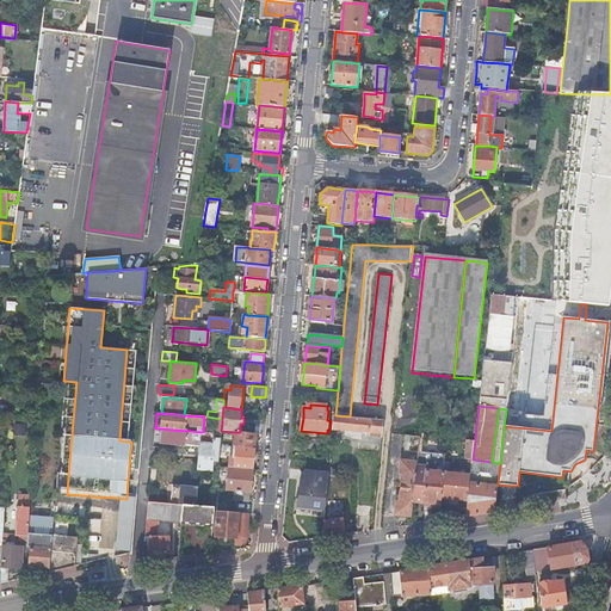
[(383,420),(350,417),(335,415),(333,430),(346,431),(346,433),(353,438),(362,439),(363,432),(371,433),(371,436),(382,436),(382,434),(383,420)]
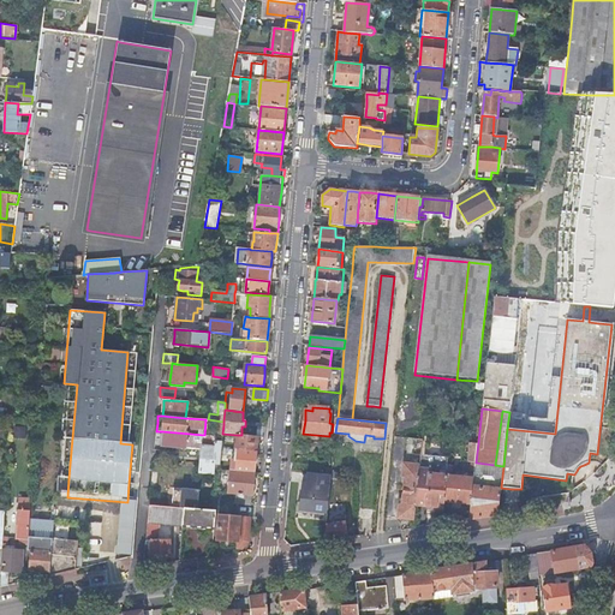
[(214,464),(220,464),(221,448),(221,442),(222,437),(204,435),(162,431),(161,436),(161,442),(161,447),(168,447),(186,449),(193,449),(201,449),(199,472),(213,473),(214,464)]
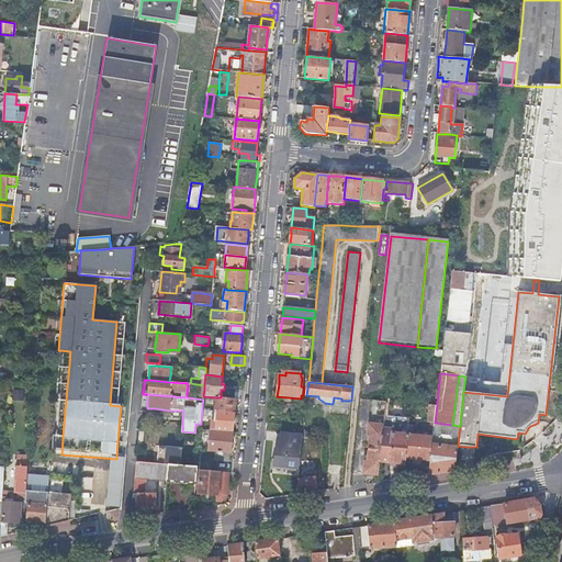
[(215,411),(235,413),(235,406),(236,400),(221,397),(216,397),(215,411)]
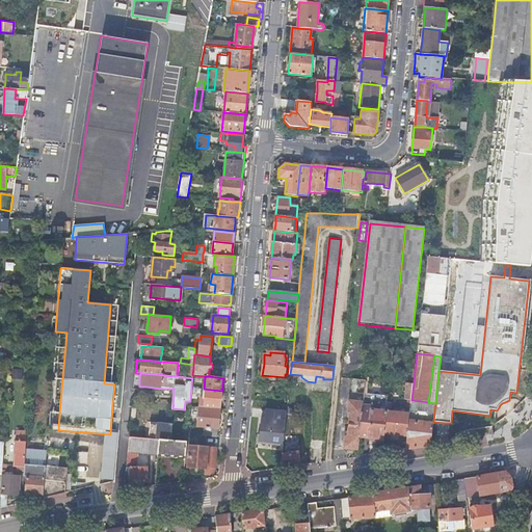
[(356,393),(364,394),(366,379),(358,379),(356,393)]
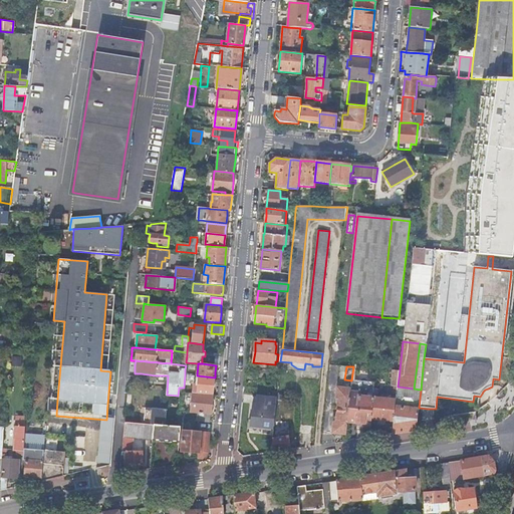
[(394,394),(397,394),(398,387),(400,370),(392,370),(390,386),(395,387),(394,394)]
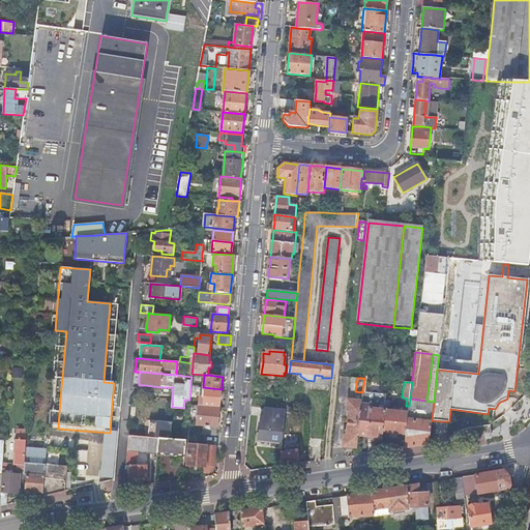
[(199,405),(219,407),(221,398),(222,389),(203,387),(202,395),(200,395),(199,405)]
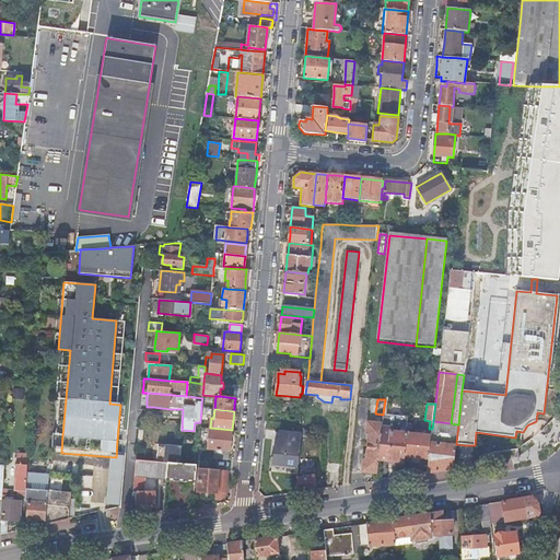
[(370,473),(377,474),(378,459),(382,427),(382,423),(368,422),(365,433),(369,434),(366,461),(363,459),(362,471),(370,473)]
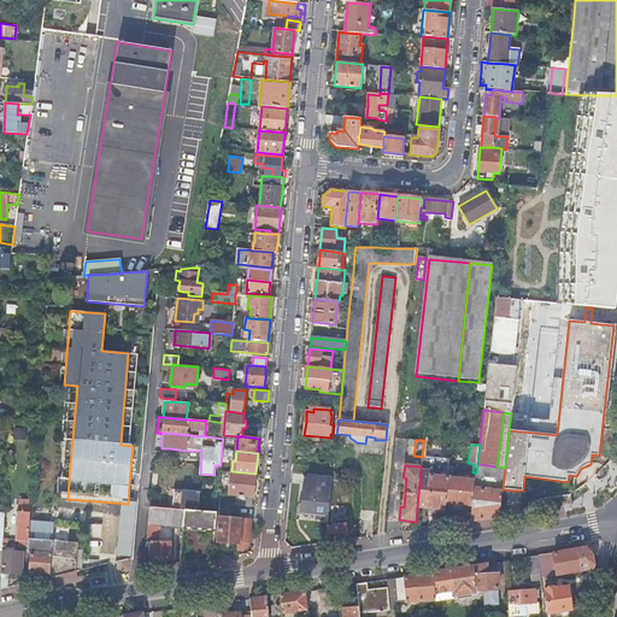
[(448,477),(446,503),(459,505),(472,506),(474,487),(475,480),(475,479),(462,477),(462,475),(458,475),(458,477),(453,476),(453,466),(450,466),(448,477)]
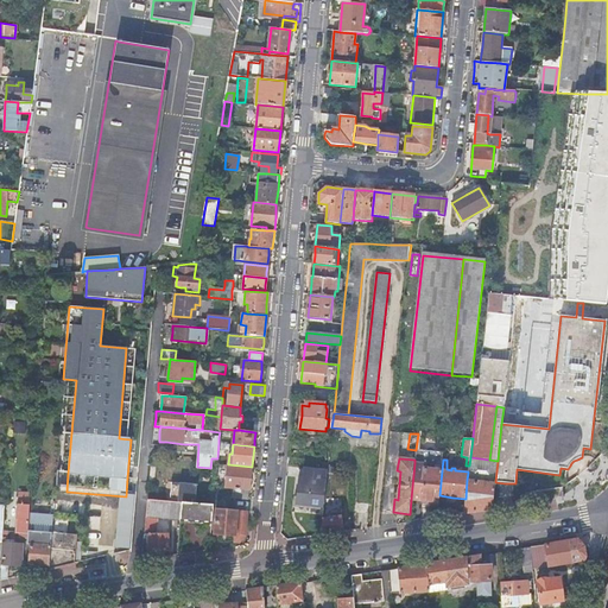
[(431,500),(438,501),(439,495),(442,470),(425,468),(425,464),(415,463),(411,499),(416,499),(422,500),(423,502),(429,504),(431,500)]
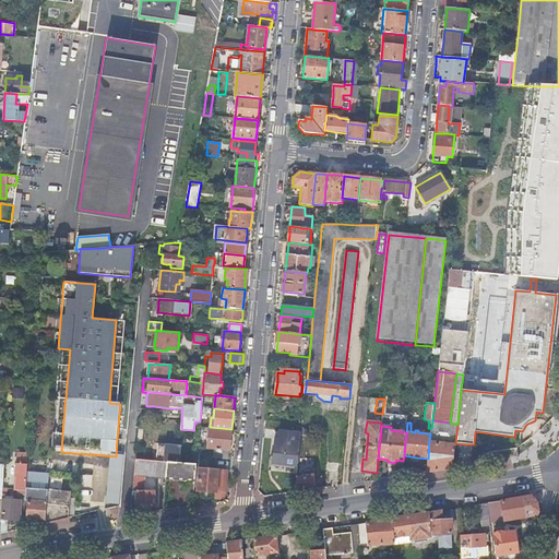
[(213,450),(229,451),(230,440),(232,429),(210,427),(207,449),(213,450)]
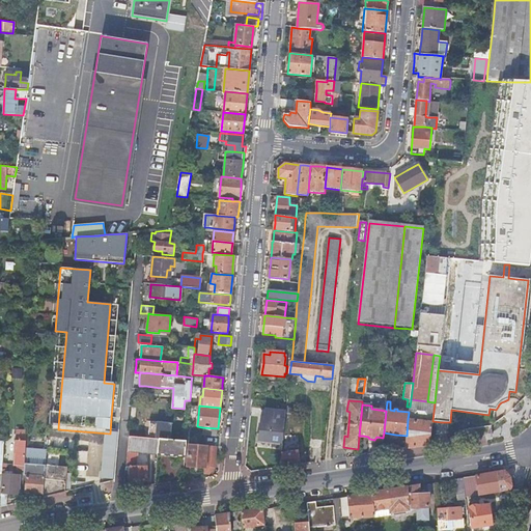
[(283,444),(286,411),(264,409),(264,417),(260,417),(260,426),(263,426),(262,431),(259,430),(258,441),(271,443),(283,444)]
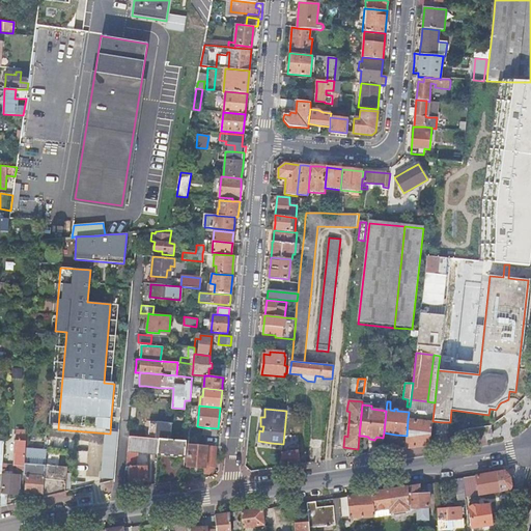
[(217,437),(218,428),(202,427),(201,435),(217,437)]
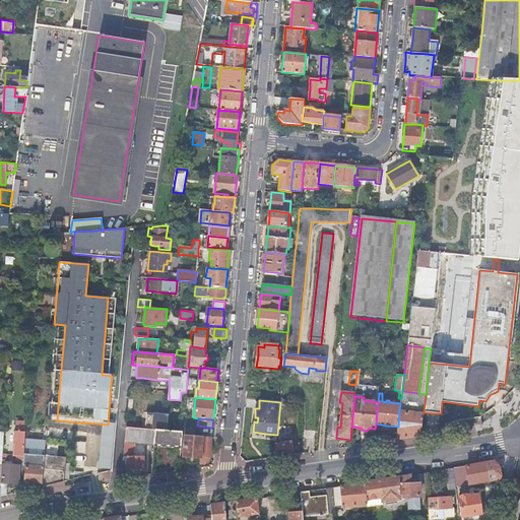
[(17,459),(23,460),(23,454),(24,439),(25,429),(15,428),(14,444),(15,444),(14,455),(16,455),(15,458),(17,459)]
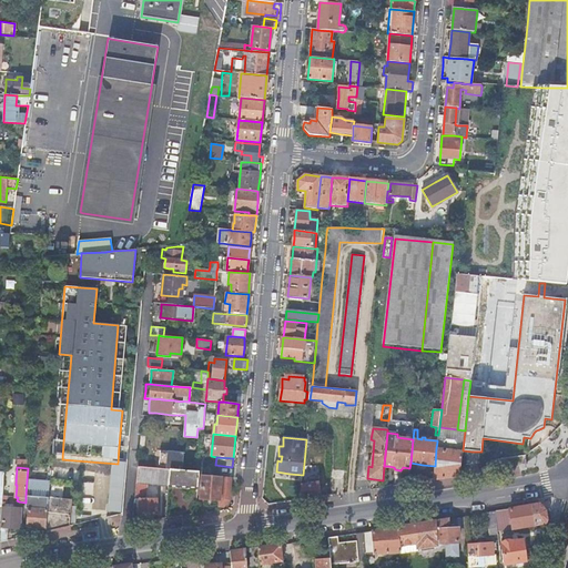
[(139,500),(139,511),(149,511),(158,511),(158,499),(146,499),(148,484),(169,486),(170,469),(138,467),(137,484),(137,488),(134,500),(139,500)]
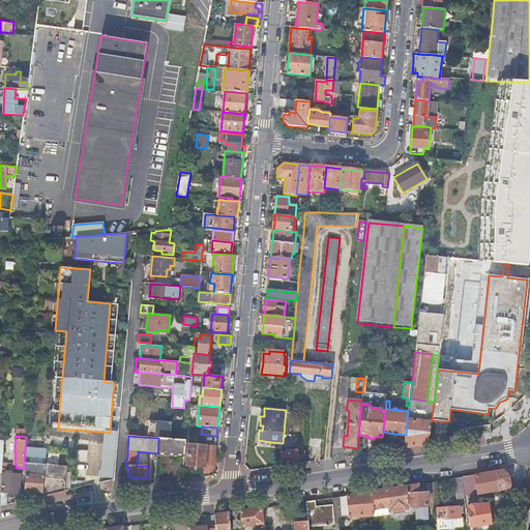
[(325,438),(311,437),(310,446),(324,447),(325,438)]
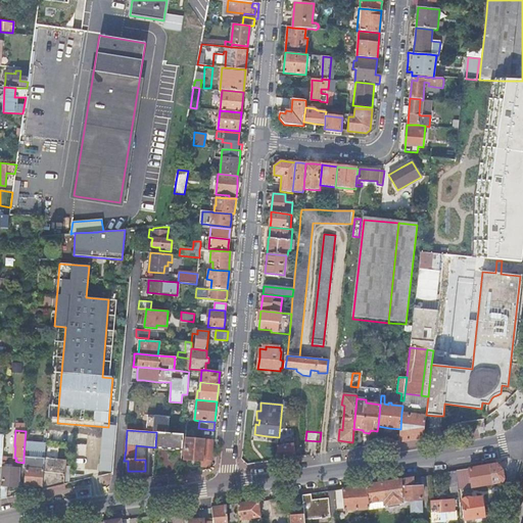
[(169,448),(182,449),(183,434),(156,432),(155,447),(169,448)]
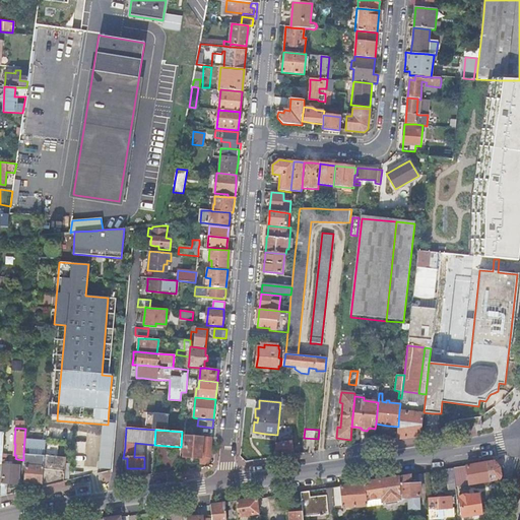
[(209,458),(211,435),(207,434),(207,439),(185,436),(183,456),(192,457),(201,458),(201,464),(204,464),(209,458)]
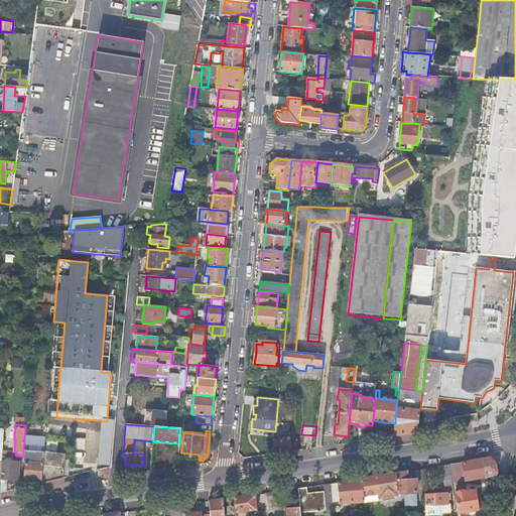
[(33,480),(41,481),(44,448),(45,439),(45,437),(27,435),(26,450),(23,450),(23,457),(23,462),(25,462),(24,479),(33,480)]
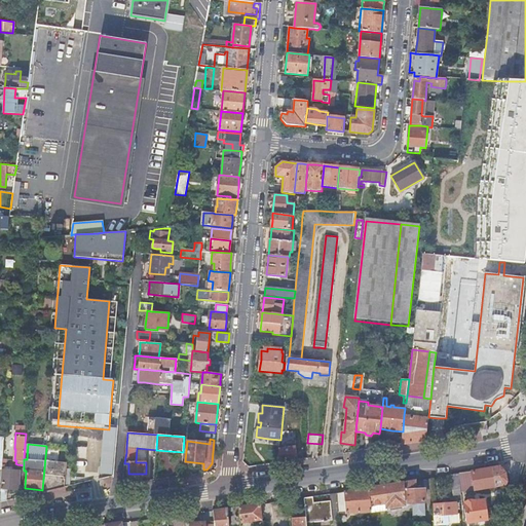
[(287,448),(279,449),(278,462),(298,460),(297,456),(297,452),(299,452),(298,447),(296,447),(289,448),(289,445),(286,446),(287,448)]
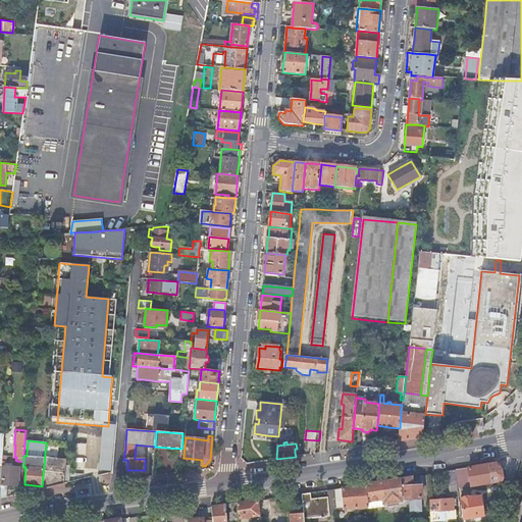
[(53,486),(63,484),(66,459),(57,458),(58,446),(46,445),(45,454),(42,486),(42,488),(53,486)]
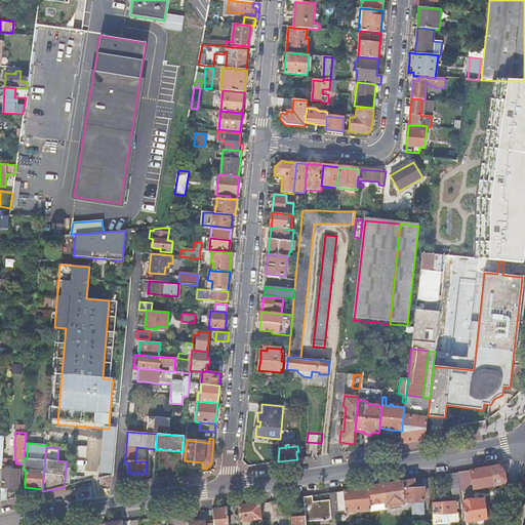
[(0,500),(6,499),(6,493),(7,488),(18,488),(19,470),(4,469),(5,465),(6,463),(6,458),(3,458),(2,469),(0,500)]
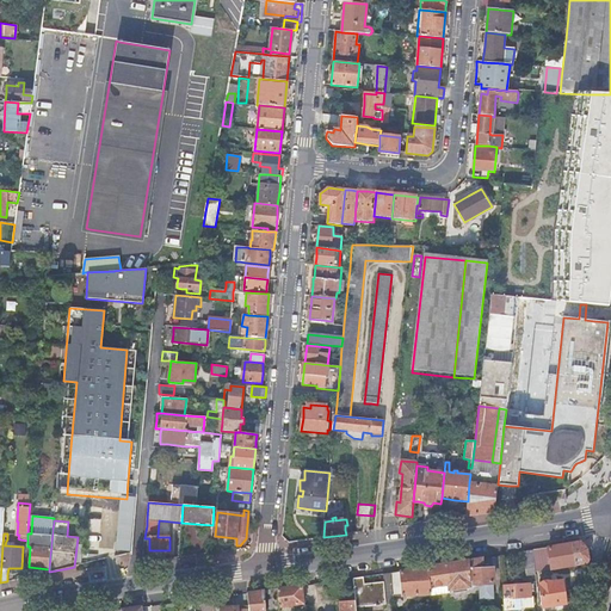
[(535,572),(587,563),(588,559),(587,550),(580,542),(532,550),(535,568),(535,572)]
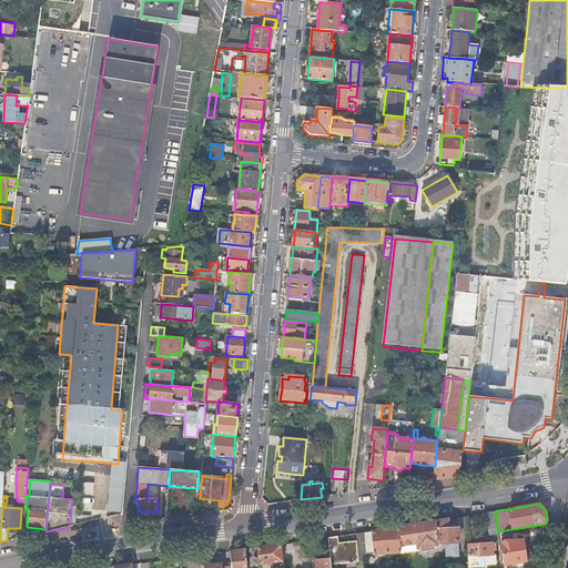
[(495,511),(487,513),(488,529),(497,528),(495,511)]
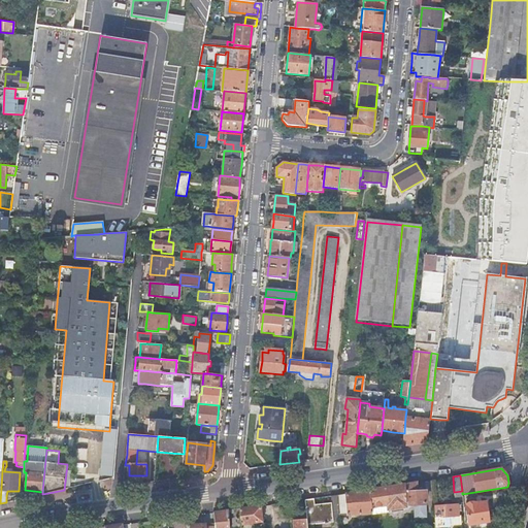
[(404,484),(406,505),(414,504),(415,515),(419,515),(420,517),(427,517),(426,491),(418,491),(418,487),(417,483),(404,484)]
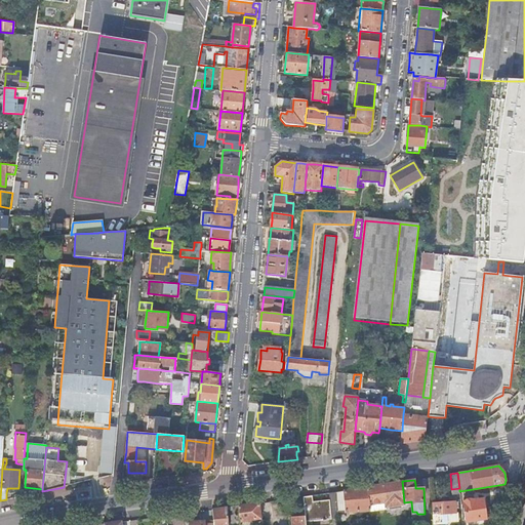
[(387,506),(403,505),(404,505),(404,502),(402,481),(386,484),(369,487),(370,505),(386,502),(387,506)]
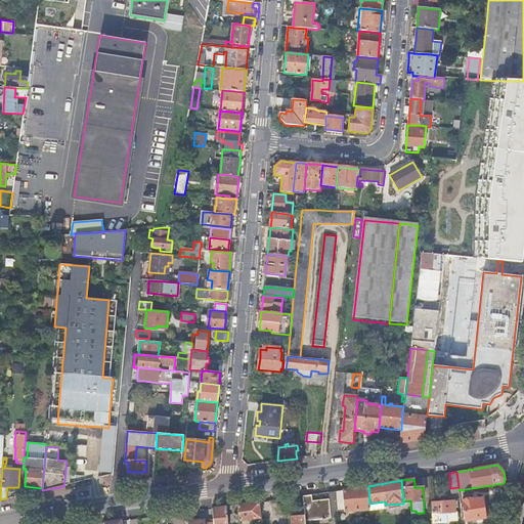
[(369,504),(368,486),(352,488),(336,491),(338,517),(346,516),(346,511),(369,509),(369,504)]
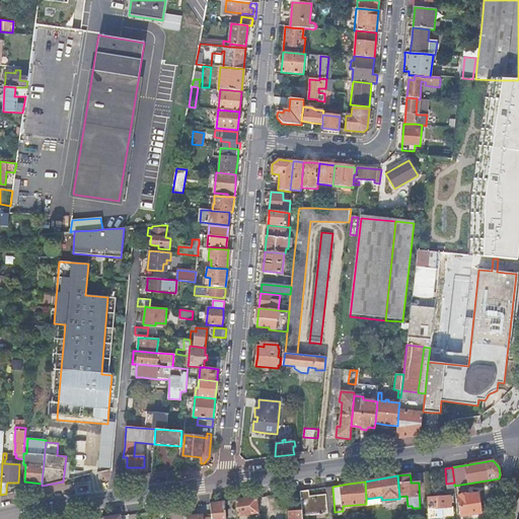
[(328,513),(335,512),(332,487),(329,487),(325,488),(326,495),(328,513)]
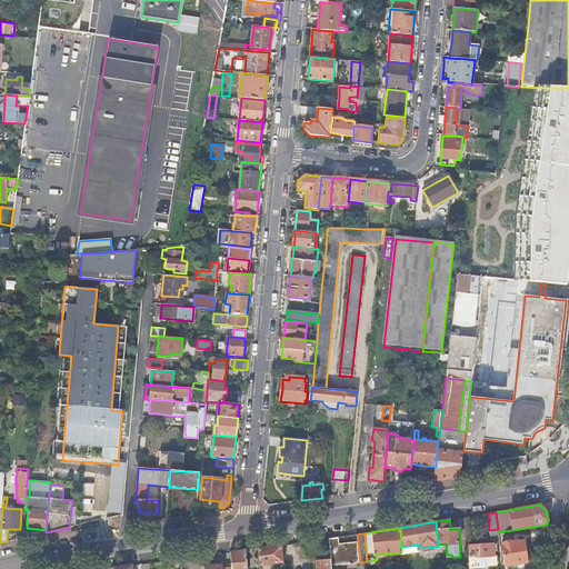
[(329,538),(331,560),(331,565),(360,562),(358,542),(339,545),(339,541),(339,537),(329,538)]
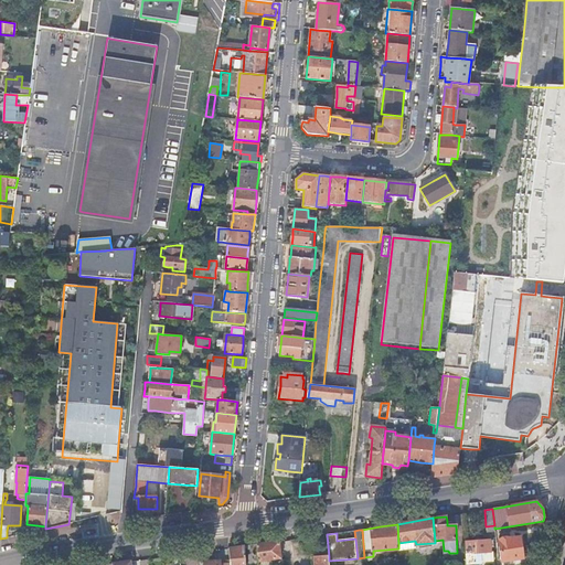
[(523,557),(520,537),(514,537),(511,539),(511,537),(499,540),(502,562),(523,557)]
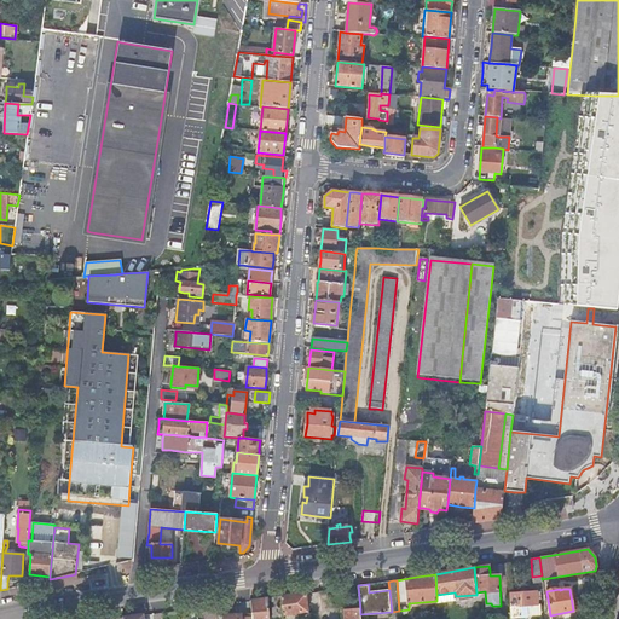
[(538,605),(537,591),(524,593),(510,594),(512,617),(527,617),(527,608),(530,608),(530,605),(538,605)]
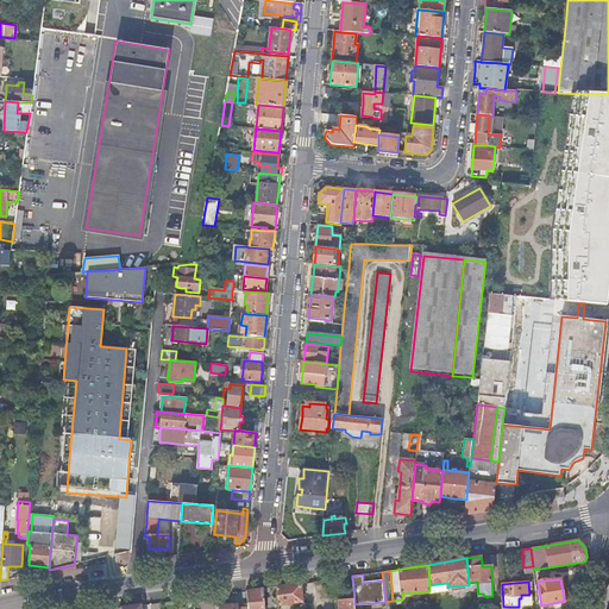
[(264,589),(265,608),(278,608),(278,606),(303,602),(302,592),(301,583),(268,588),(264,589)]
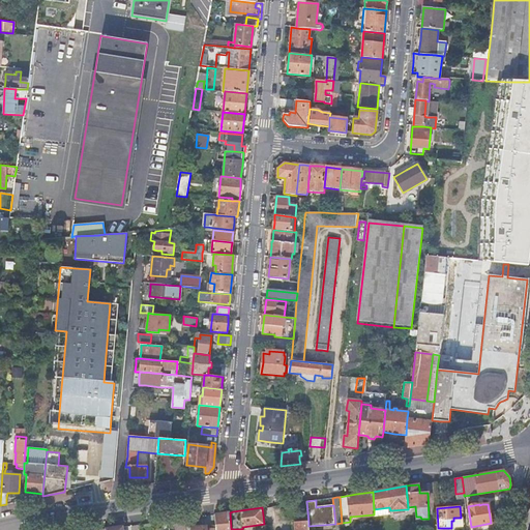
[(215,529),(231,529),(230,512),(223,513),(215,514),(215,529)]
